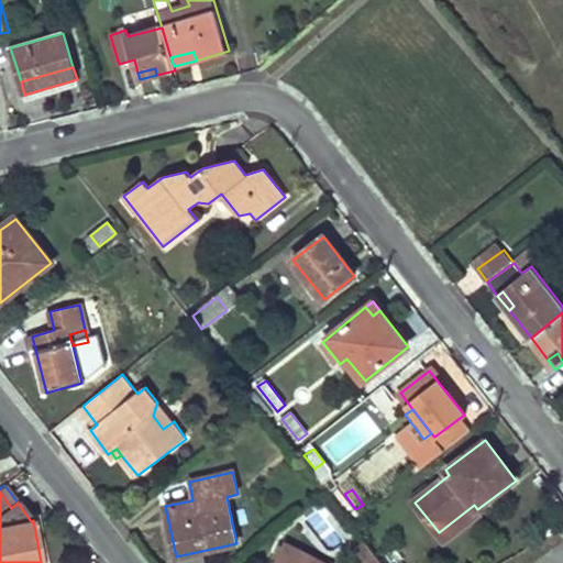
[(474,505),(439,532),(446,542),(482,515),(477,509),(474,505)]
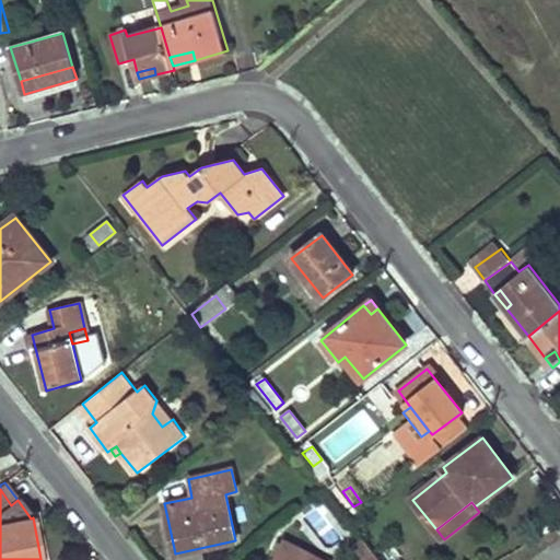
[(365,558),(361,559),(380,559),(363,539),(356,545),(365,558)]
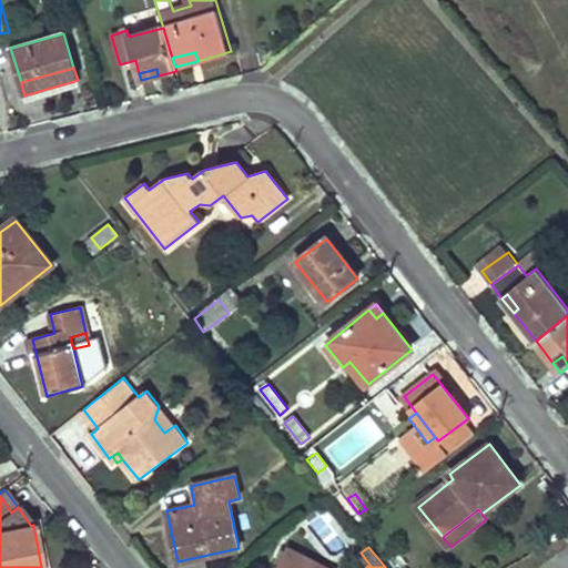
[(324,567),(290,551),(281,567),(324,567)]
